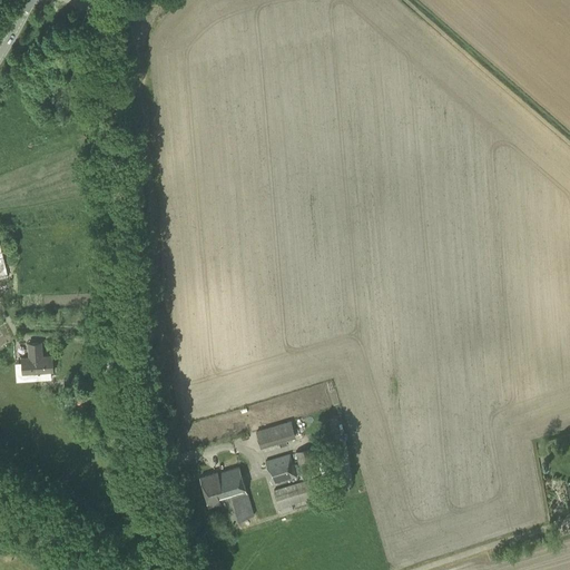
[(42,356),(41,342),(29,343),(29,357),(22,357),(23,373),(52,372),(52,355),(42,356)]
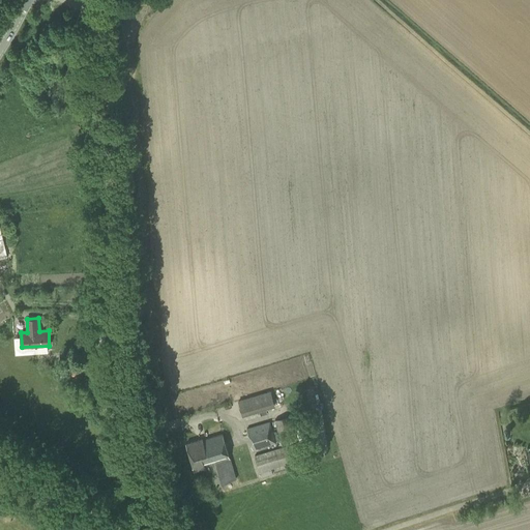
[(242,416),(275,407),(270,390),(238,401),(242,416)]
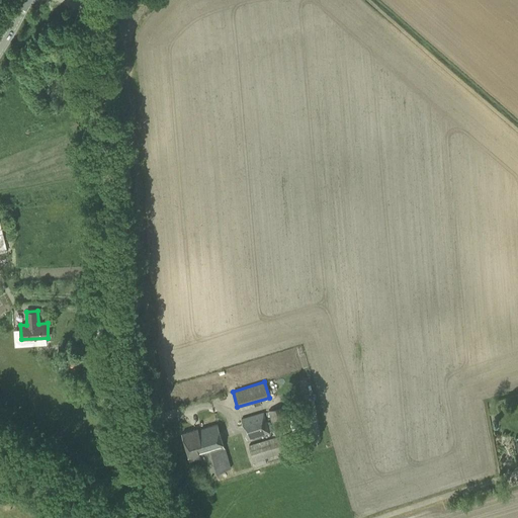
[(274,432),(288,428),(282,407),(268,411),(274,432)]
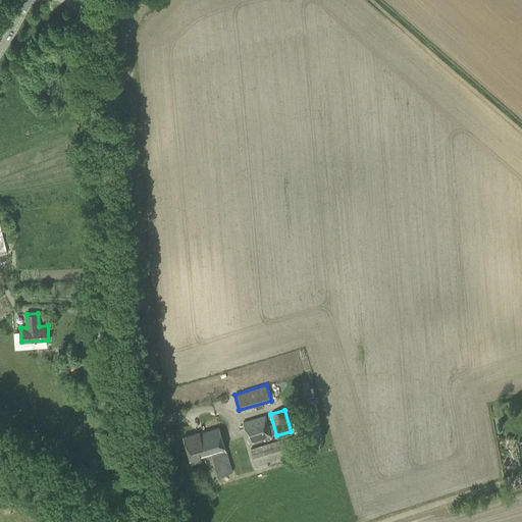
[(249,444),(272,437),(265,415),(242,422),(249,444)]
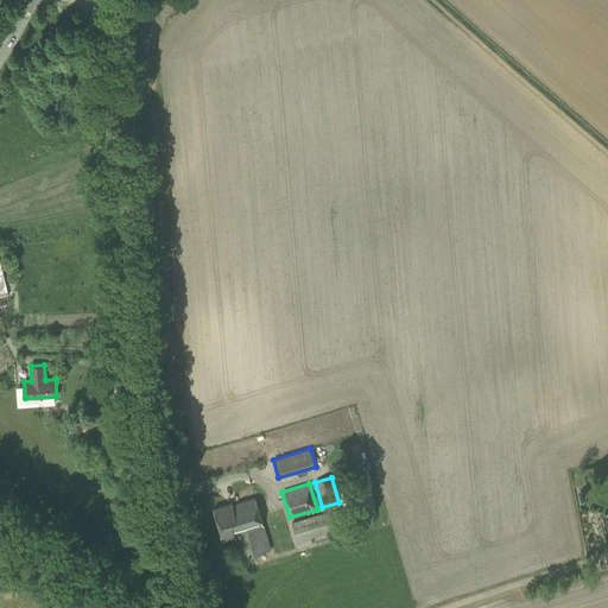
[(257,504),(254,498),(233,504),(233,502),(213,508),(222,540),(236,536),(235,534),(241,533),(248,556),(271,549),(265,526),(263,526),(261,520),(257,504)]
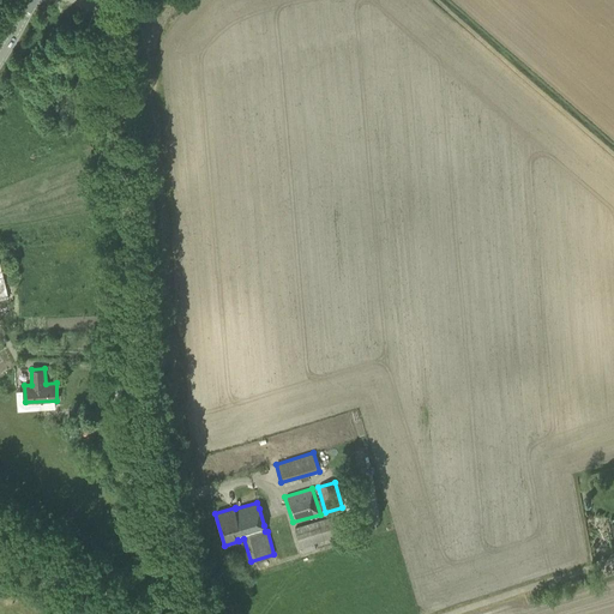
[(302,553),(315,549),(314,543),(337,537),(347,534),(341,513),(294,528),(300,547),(302,553)]
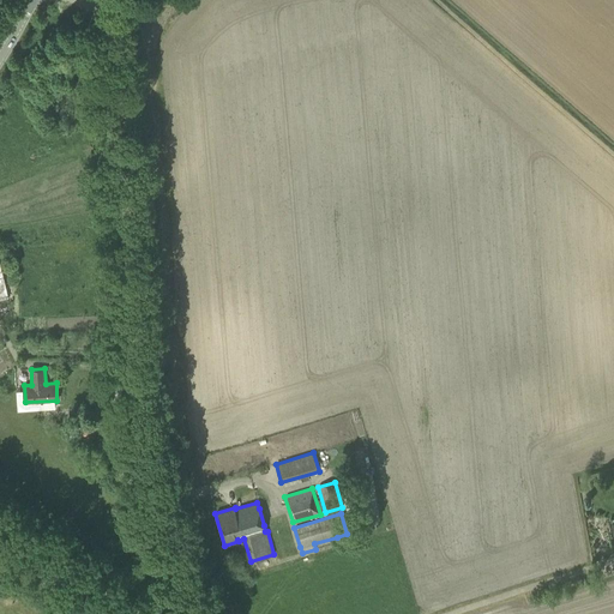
All buildings are outlined.
